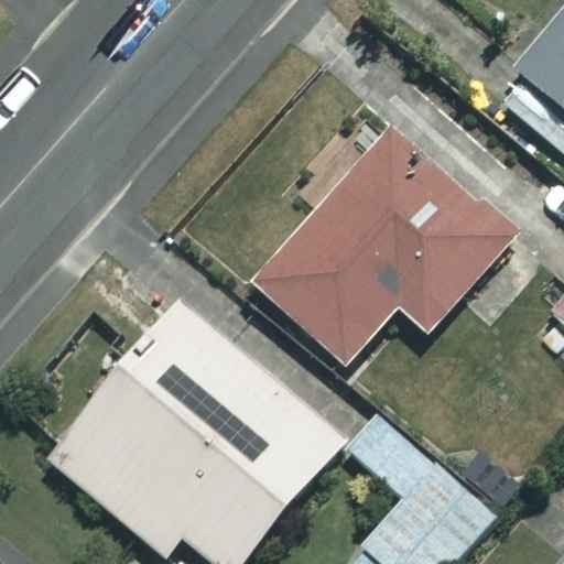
[(563,10),(492,98),(563,158),(563,10)]
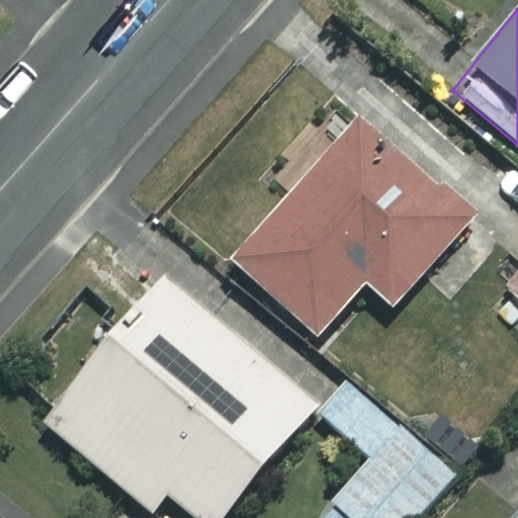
[(392,161),(348,121),(283,194),(289,199),(233,262),(318,338),(365,285),(393,311),(479,214),(404,148),(392,161)]
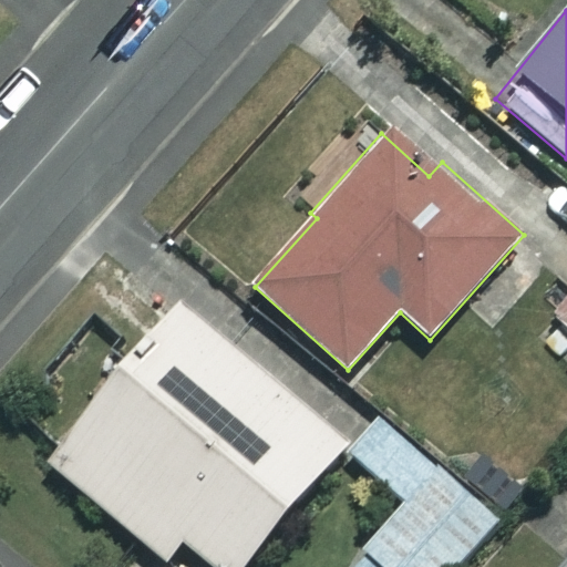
[(566,302),(555,318),(566,327),(566,361),(560,369),(566,373),(566,302)]
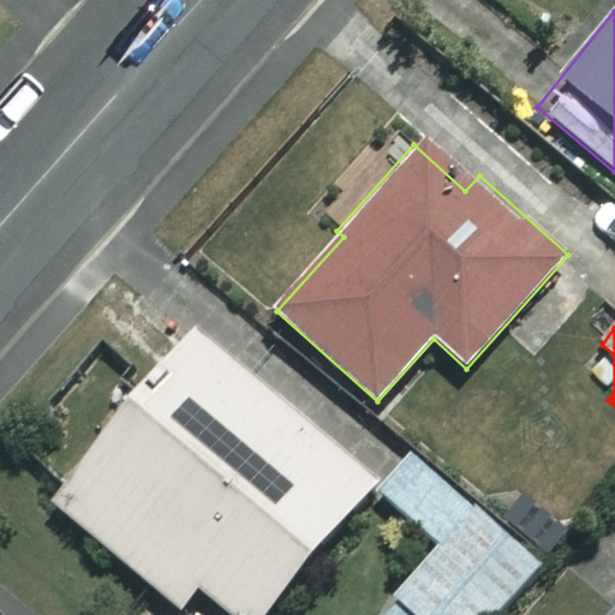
[(264,614),(375,484),(195,332),(51,501),(179,609),(197,587),(230,614),(264,614)]
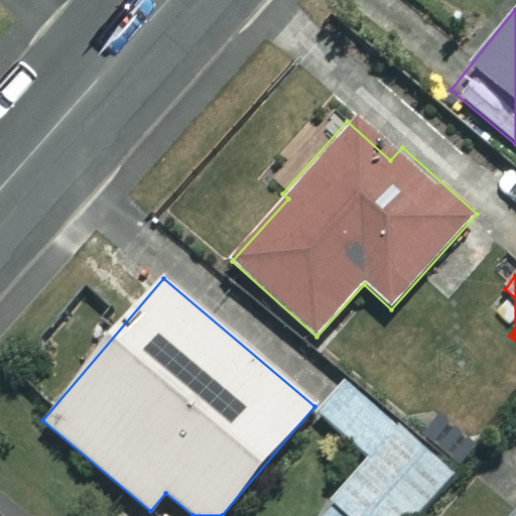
[(418,515),(453,479),(345,385),(319,414),(372,460),(333,504),(345,515),(418,515)]
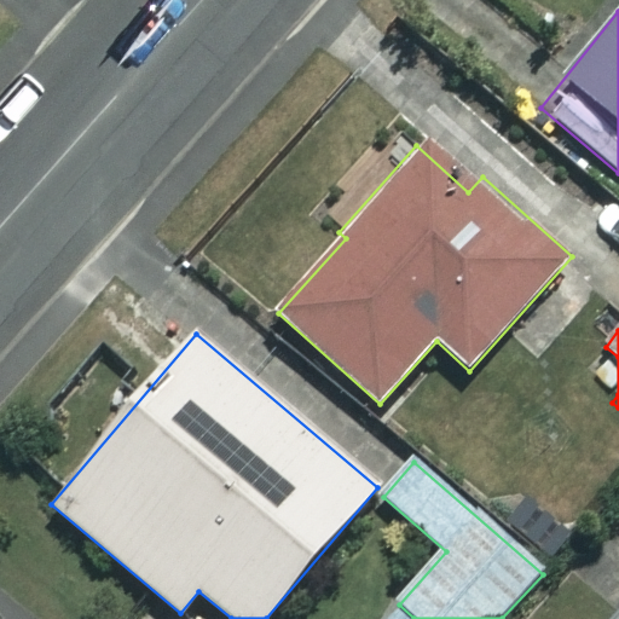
All buildings are outlined.
